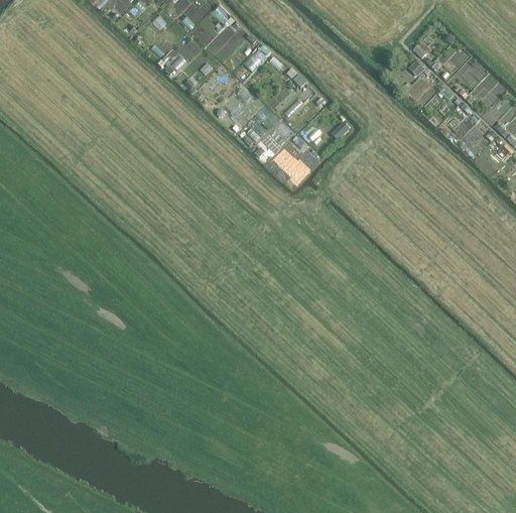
[(134,23),(129,28),(132,32),(137,27),(134,23)]
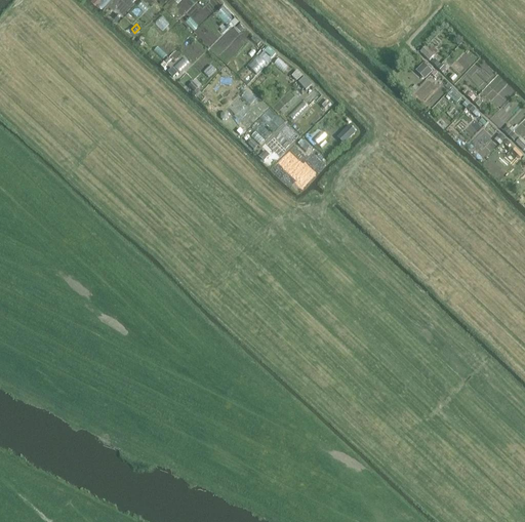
[(265,65),(275,48),(266,42),(254,58),(265,65)]
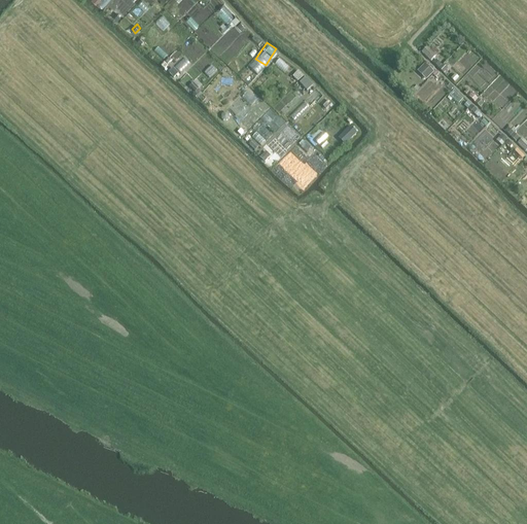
[(425,45),(420,50),(429,59),(434,54),(425,45)]
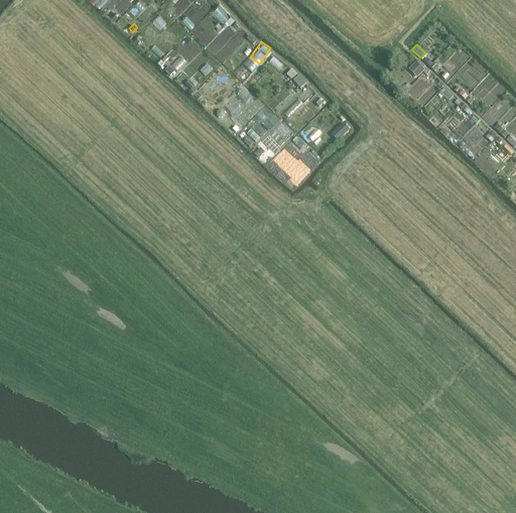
[(275,53),(270,59),(279,67),(283,61),(275,53)]
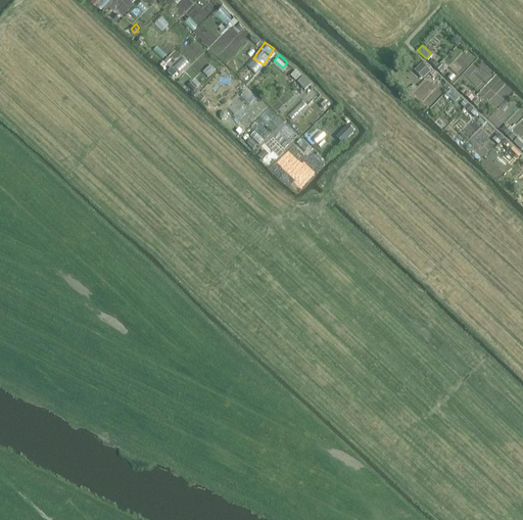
[(431,56),(428,59),(434,65),(437,62),(431,56)]
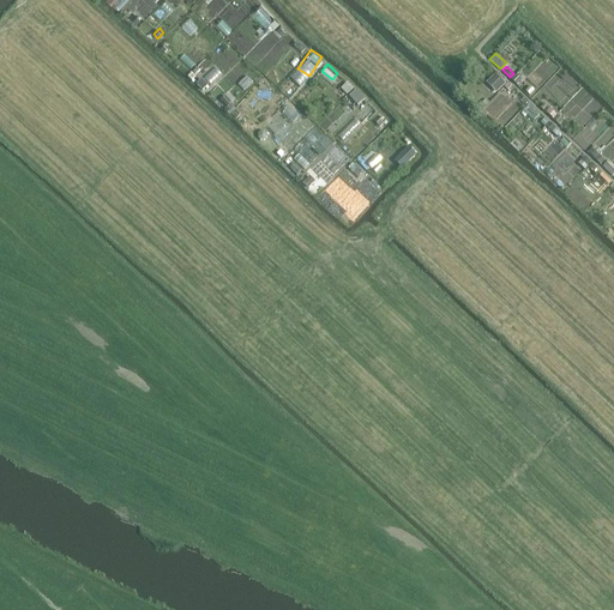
[(494,71),(486,79),(495,90),(504,82),(494,71)]
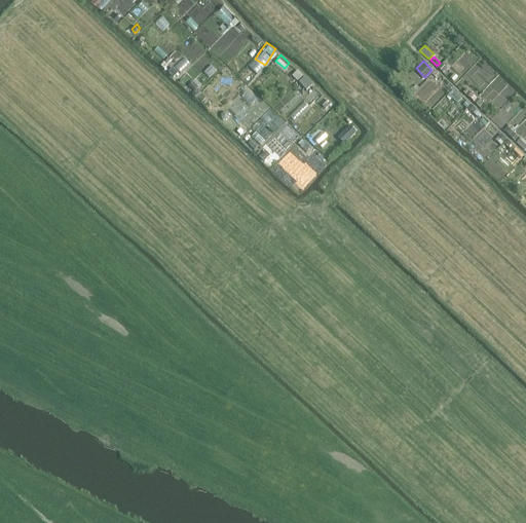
[(441,62),(437,66),(442,71),(445,67),(441,62)]
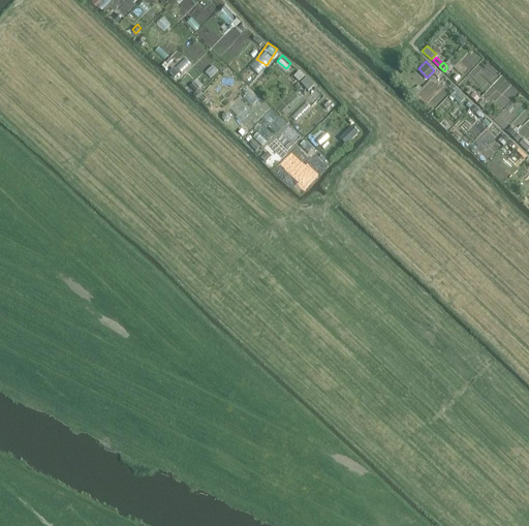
[(174,65),(168,69),(175,74),(179,70),(174,65)]
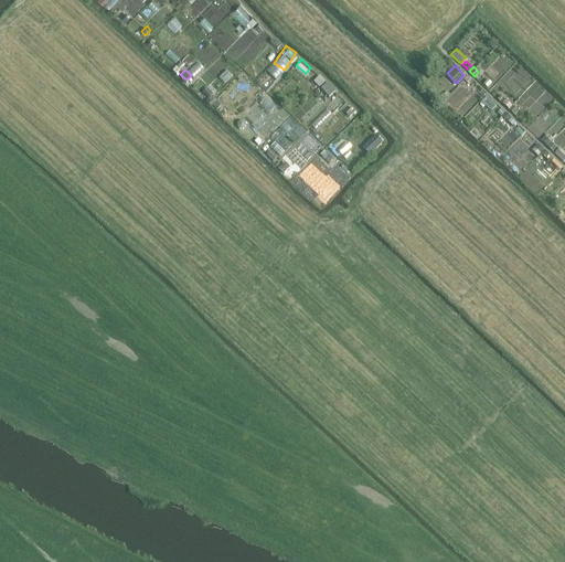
[(328,80),(321,86),(329,94),(334,88),(328,80)]
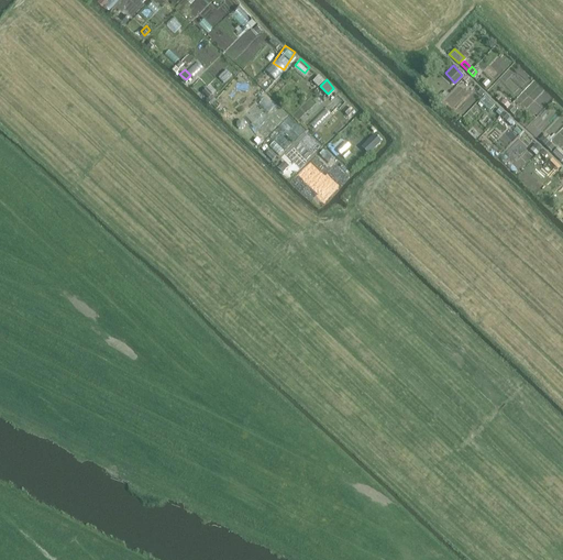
[(206,86),(202,90),(208,96),(212,92),(206,86)]
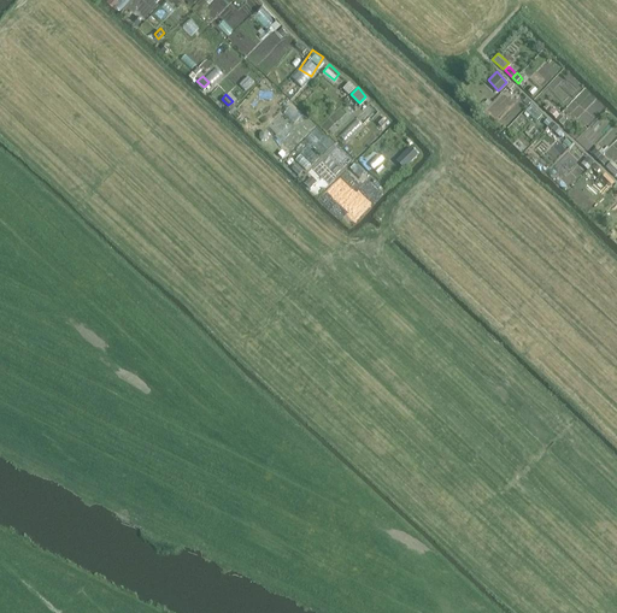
[(286,108),(294,118),(301,112),(293,102),(286,108)]
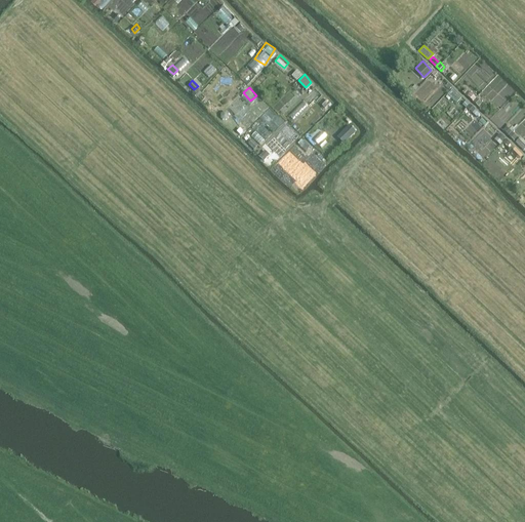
[(452,87),(448,92),(458,98),(462,93),(452,87)]
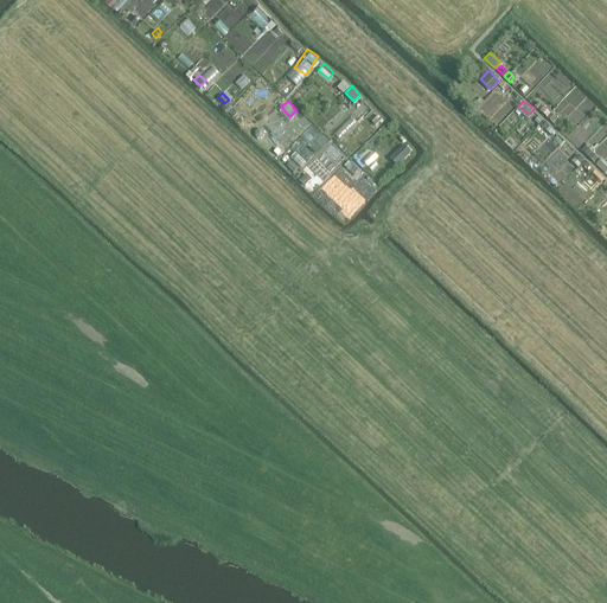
[(543,106),(540,109),(545,115),(549,111),(543,106)]
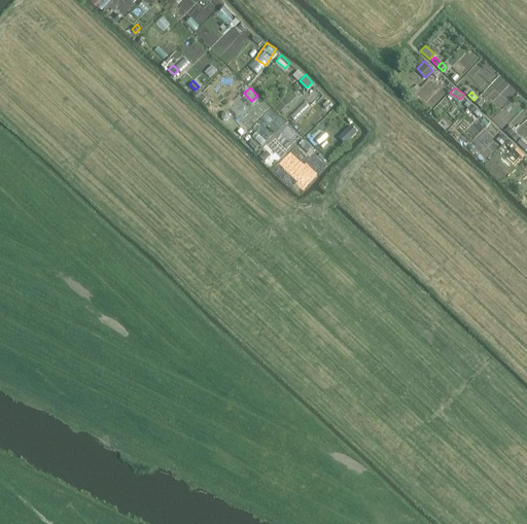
[(477,97),(473,100),(479,105),(482,102),(477,97)]
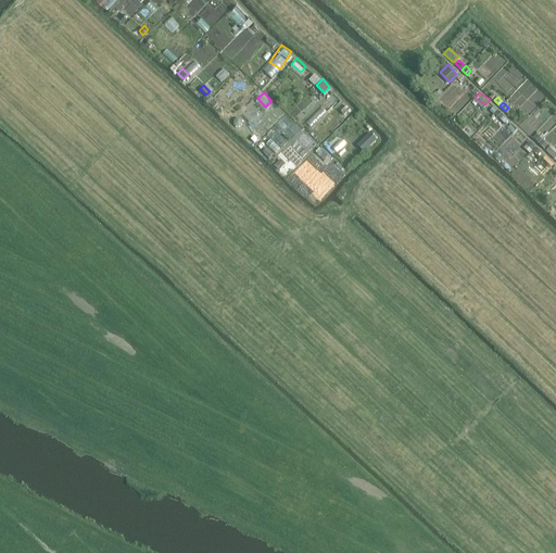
[(273,136),(268,141),(277,149),(288,137),(274,124),(268,130),(273,136)]
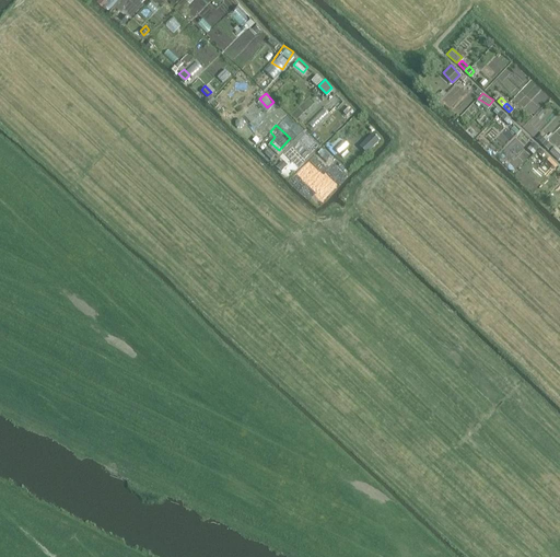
[(543,130),(536,137),(541,142),(548,136),(543,130)]
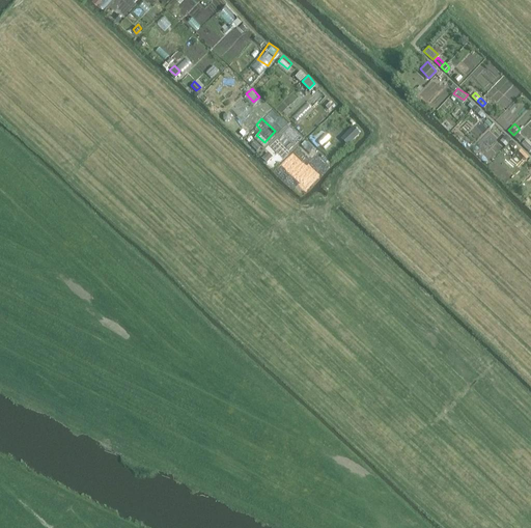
[(353,124),(340,136),(347,143),(359,132),(353,124)]
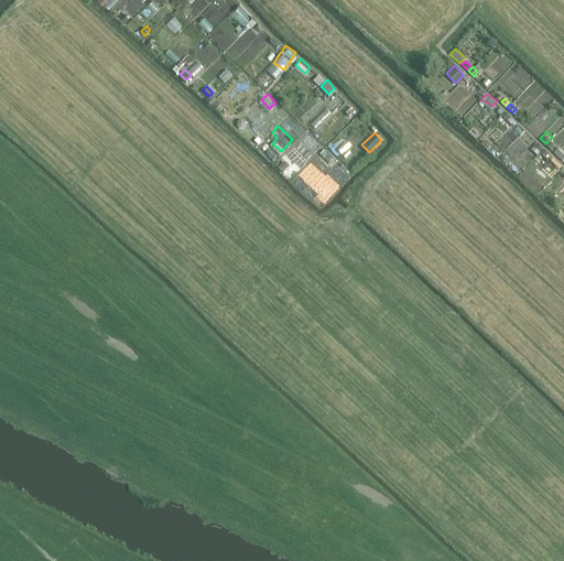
[(549,139),(545,143),(551,149),(555,144),(549,139)]
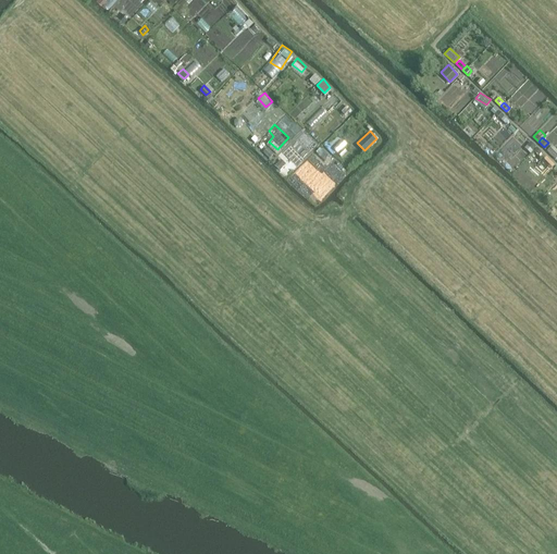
[(530,139),(527,144),(532,148),(535,145),(530,139)]
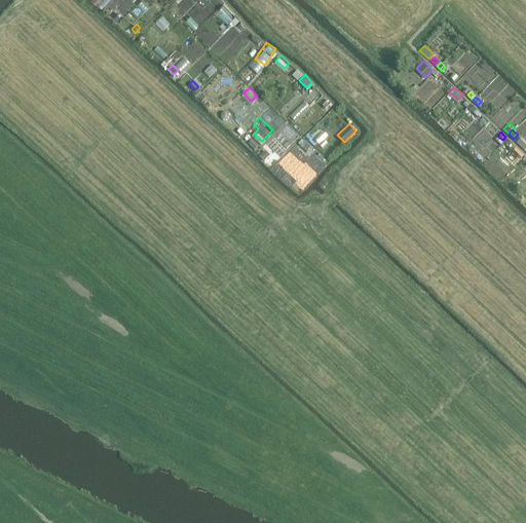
[(525,140),(521,135),(516,140),(524,148),(525,146),(525,140)]
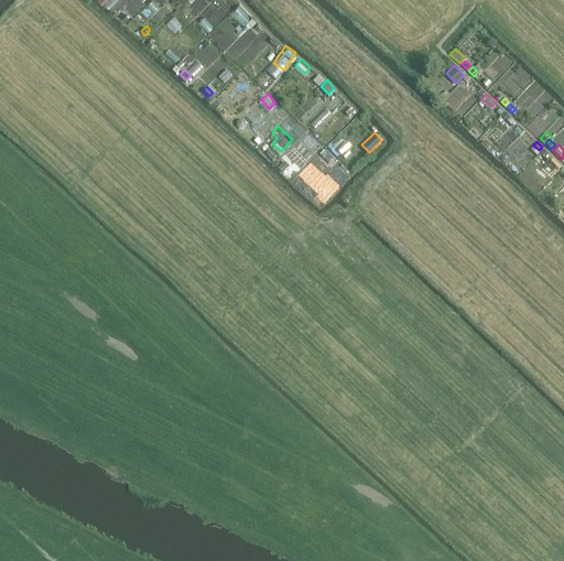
[(271,148),(267,152),(273,158),(277,154),(271,148)]
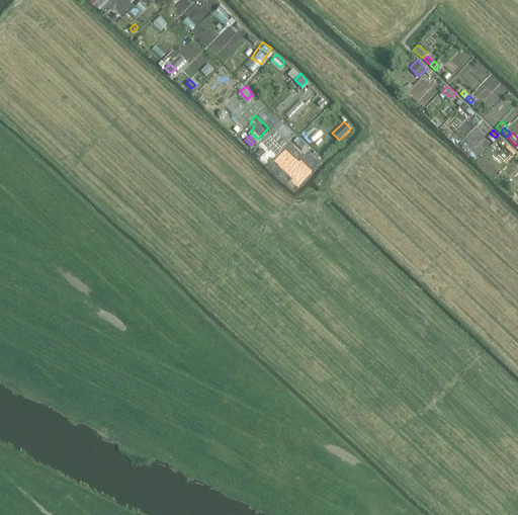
[(499,136),(496,139),(501,144),(504,140),(499,136)]
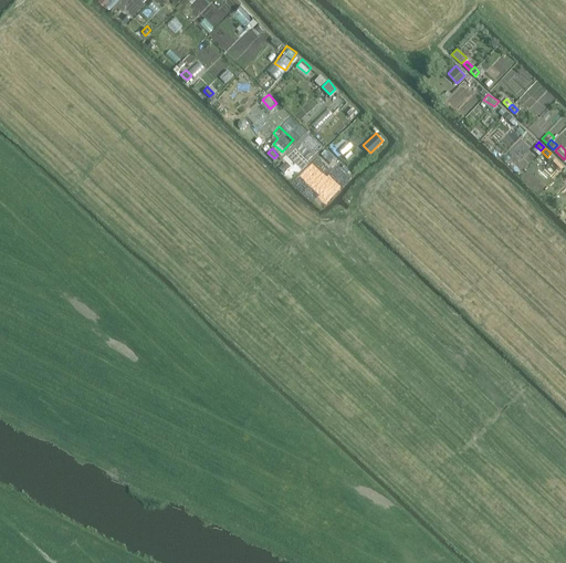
[(310,178),(323,164),(317,158),(304,173),(310,178)]
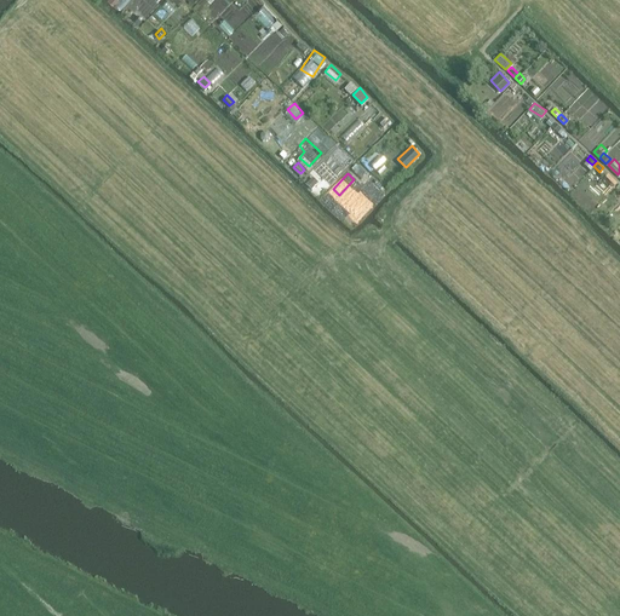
[(313,174),(305,182),(313,188),(319,180),(313,174)]
